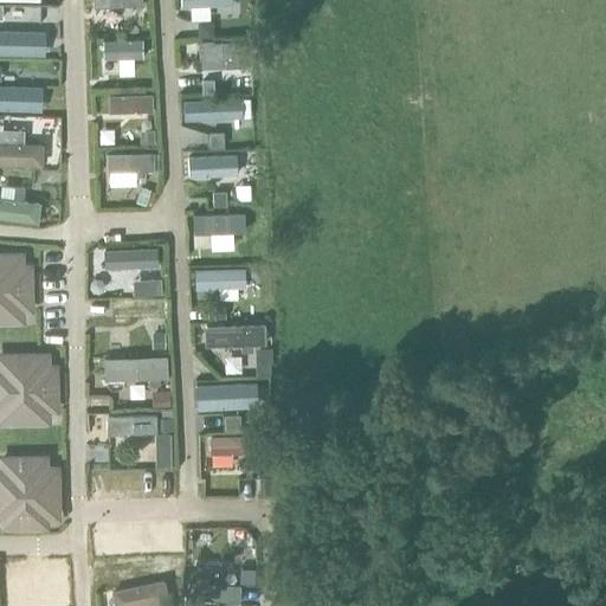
[(0,27),(0,52),(46,55),(47,30),(0,27)]
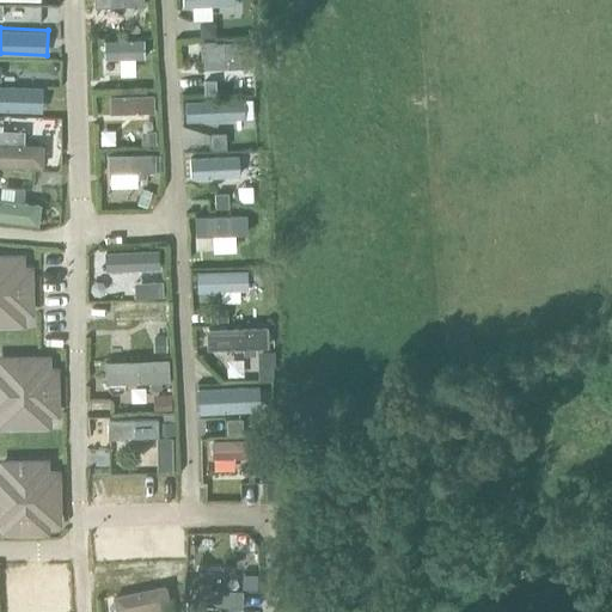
[(151,37),(98,40),(99,56),(152,53),(151,37)]
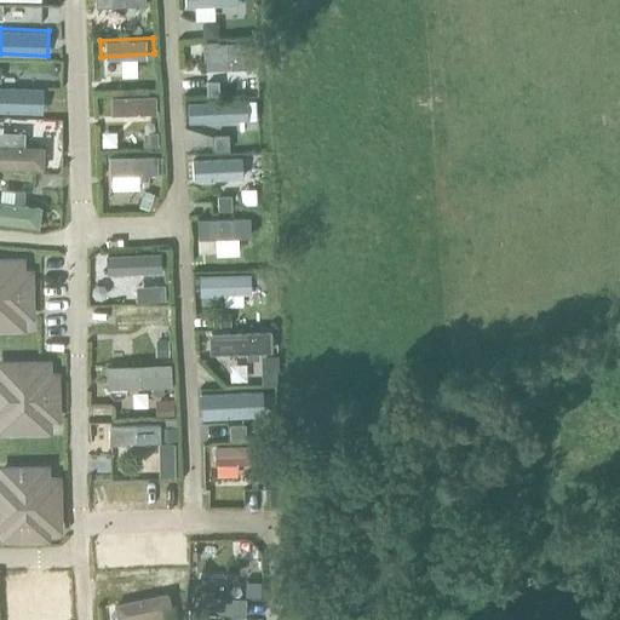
[(251,42),(202,44),(204,62),(251,59),(251,42)]
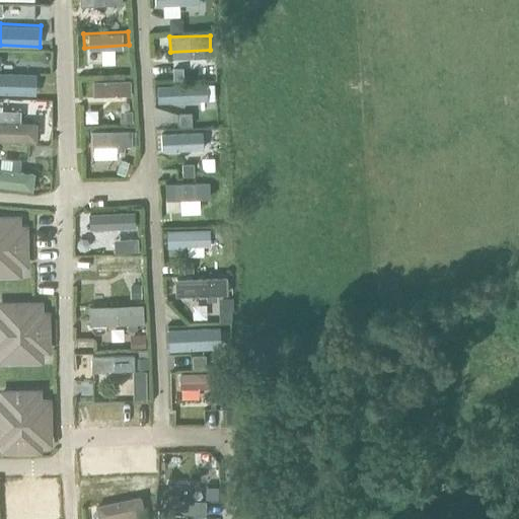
[(0,71),(0,92),(38,94),(39,73),(0,71)]
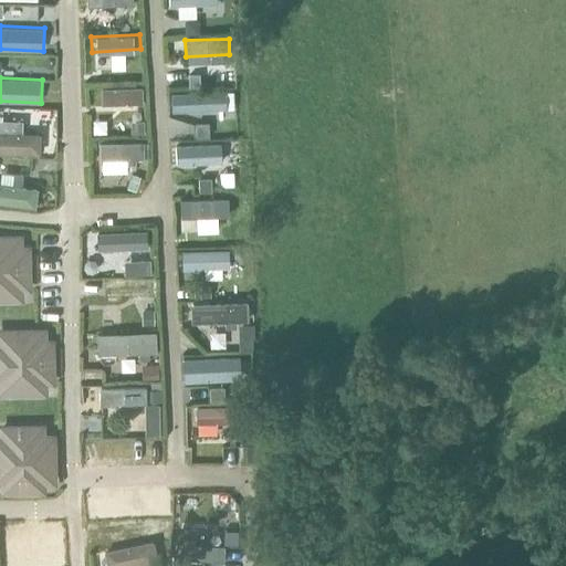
[(142,88),(101,90),(102,106),(143,104),(142,88)]
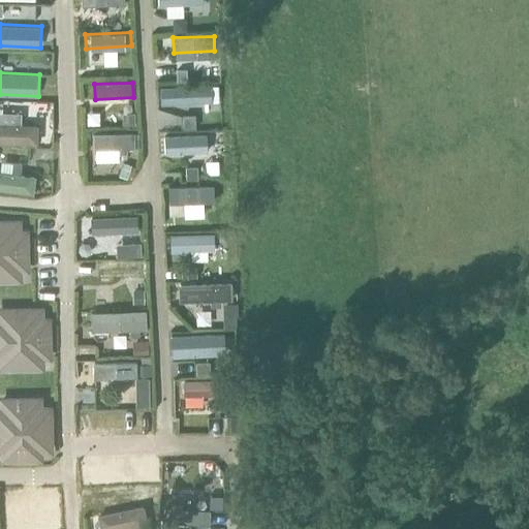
[(214,87),(172,89),(173,103),(215,101),(214,87)]
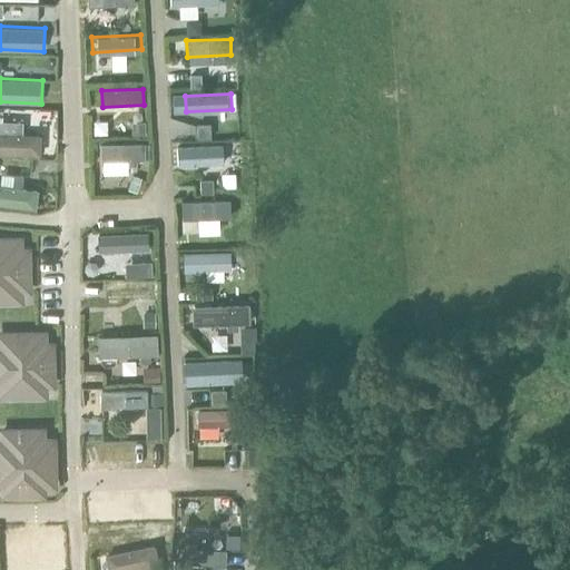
[(0,135),(0,155),(39,157),(40,137),(0,135)]
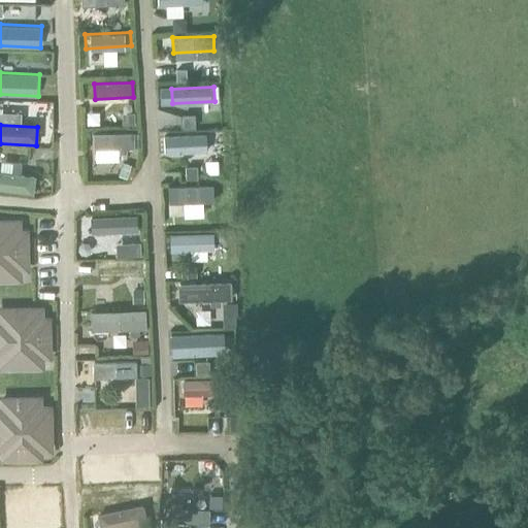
[(134,134),(93,134),(93,150),(134,149),(134,134)]
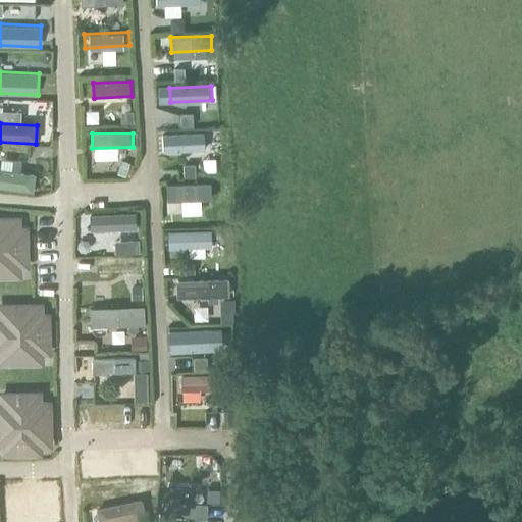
[(202,134),(161,136),(162,150),(202,149),(202,134)]
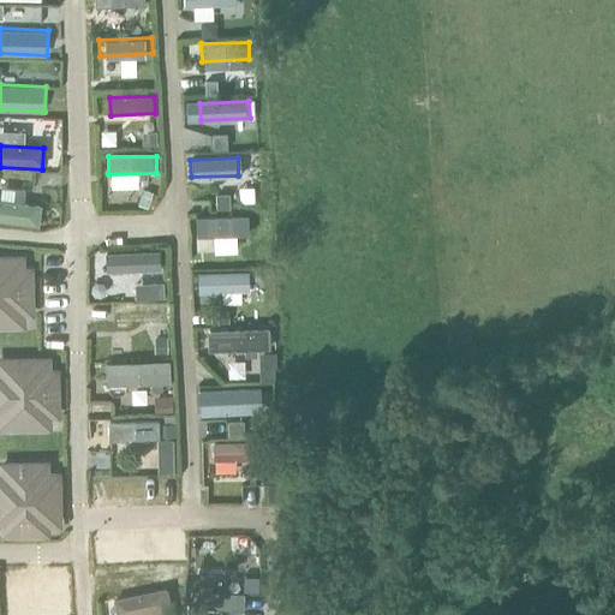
[(0,222),(39,227),(41,207),(0,201),(0,222)]
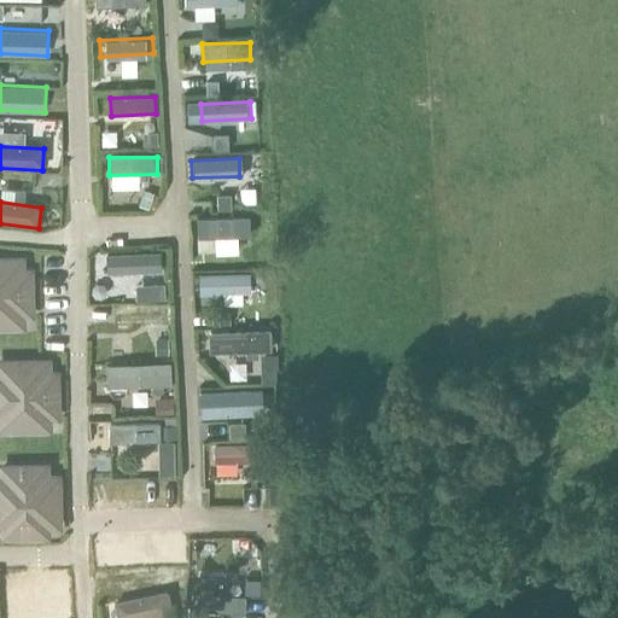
[(256,216),(196,217),(197,232),(256,231),(256,216)]
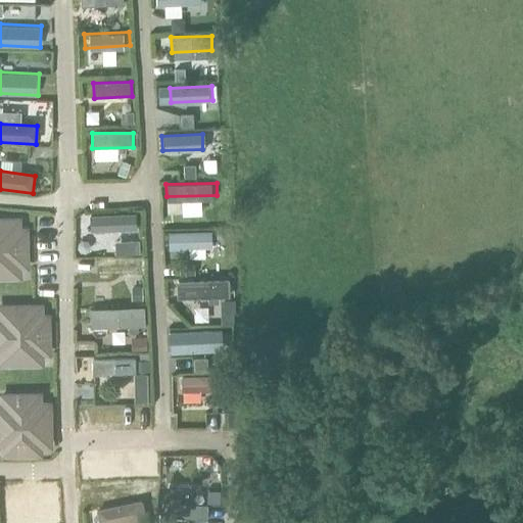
[(180,208),(181,221),(194,219),(192,206),(180,208)]
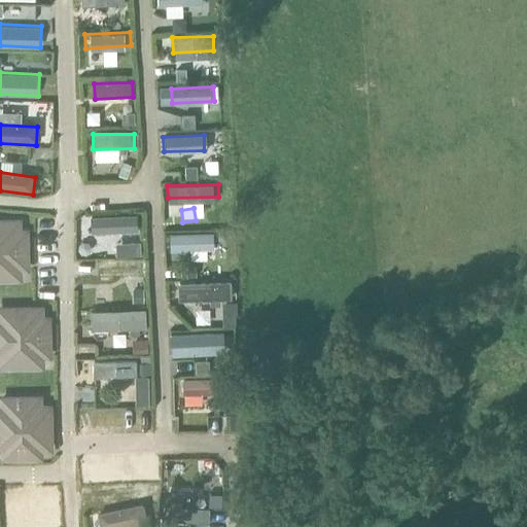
[(138,215),(94,217),(94,231),(138,229),(138,215)]
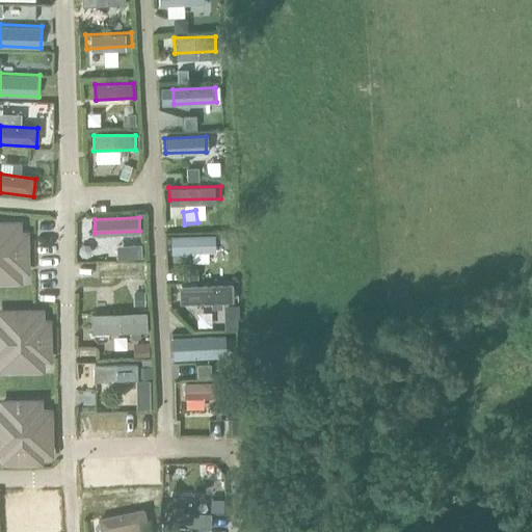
[(0,285),(22,286),(22,275),(30,275),(29,232),(22,232),(22,222),(0,221),(0,285)]
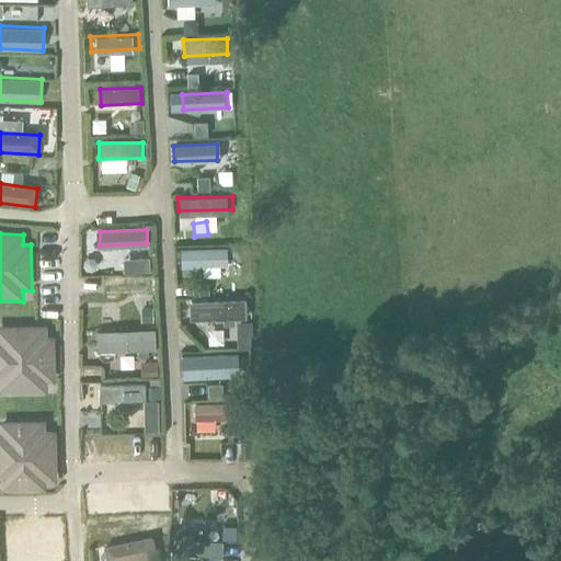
[(226,249),(176,250),(178,267),(226,266),(226,249)]
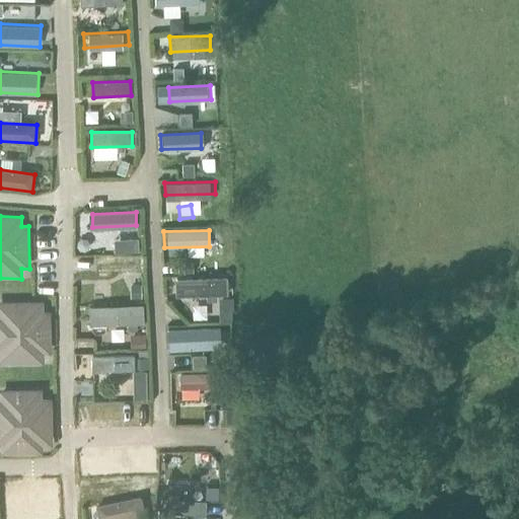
[(141,257),(95,257),(96,274),(141,273),(141,257)]
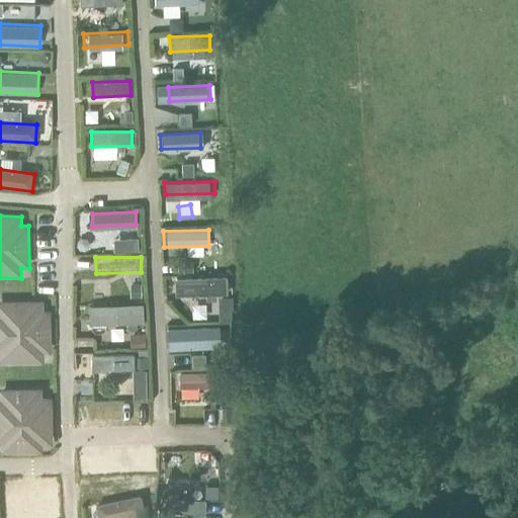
[(224,277),(174,279),(175,295),(225,294),(224,281),(224,277)]
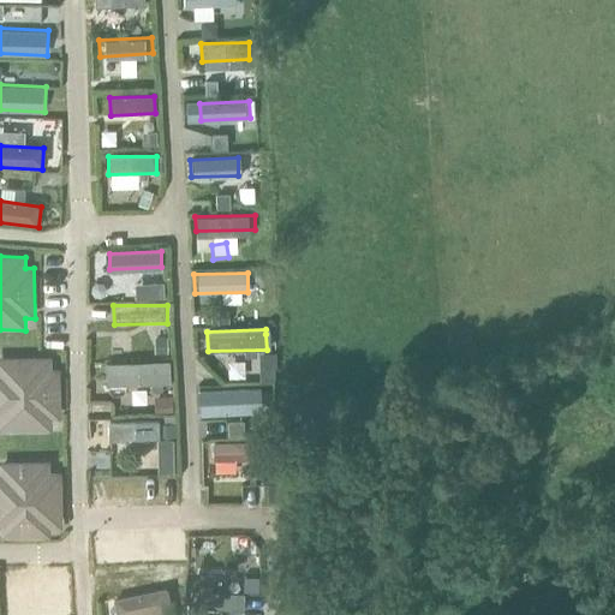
[(0,431),(52,431),(52,421),(60,421),(60,370),(51,370),(51,359),(0,358),(0,431)]
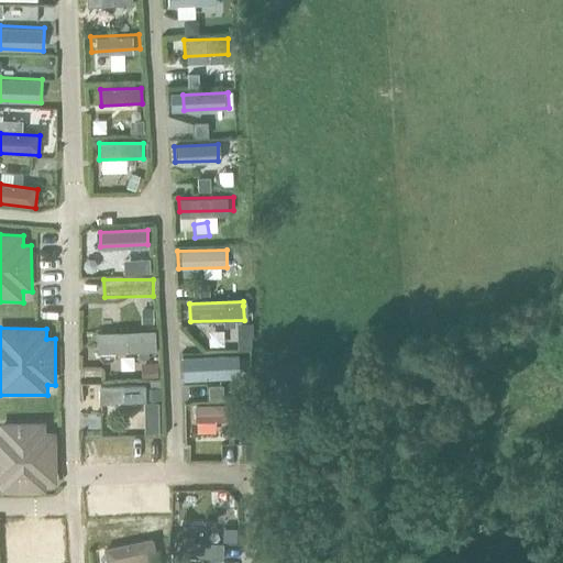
[(154,331),(96,333),(97,353),(155,351),(154,331)]
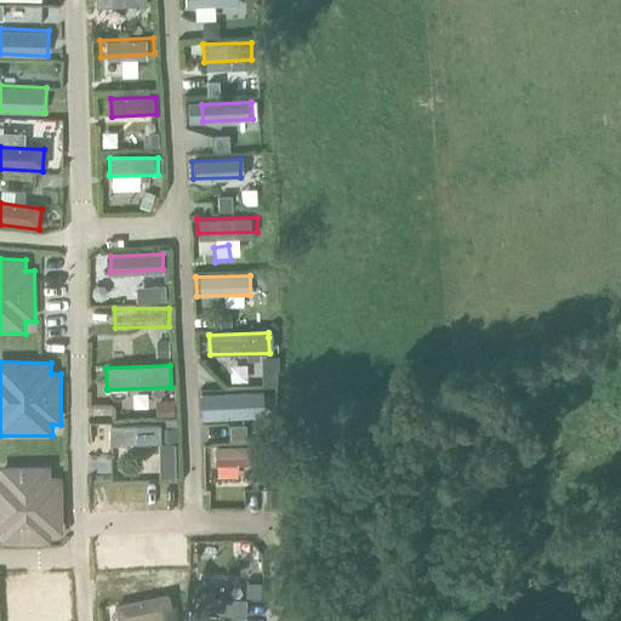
[(255,392),(204,394),(205,412),(256,411),(255,392)]
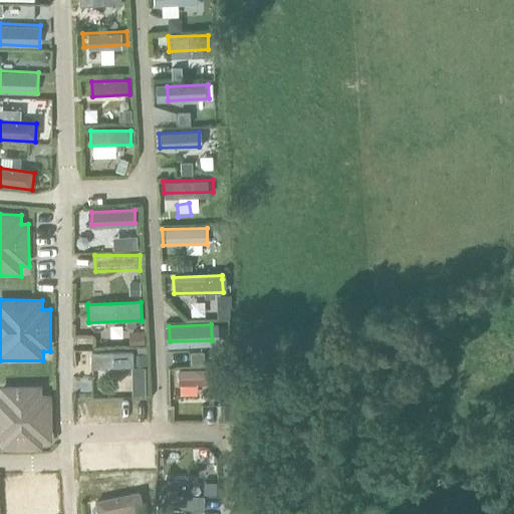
[(122,327),(122,342),(138,342),(139,328),(122,327)]
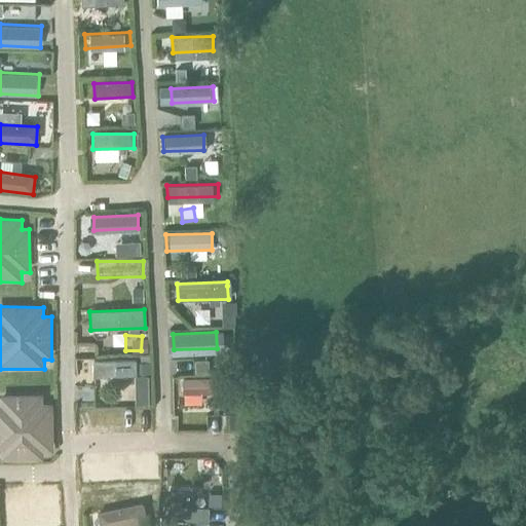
[(136,361),(92,362),(92,377),(136,376),(136,361)]
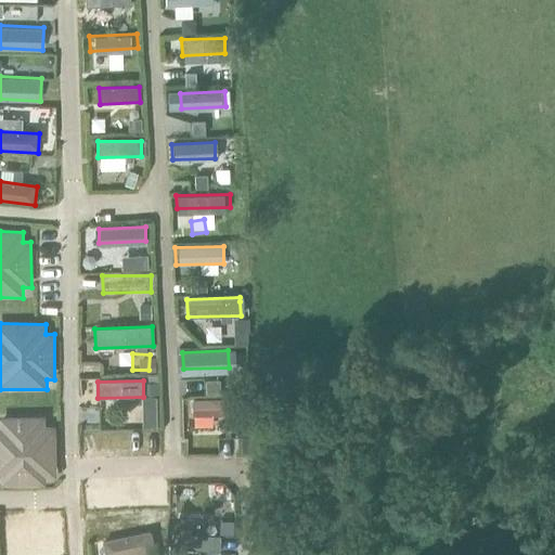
[(237,399),(192,400),(192,416),(237,415),(237,399)]
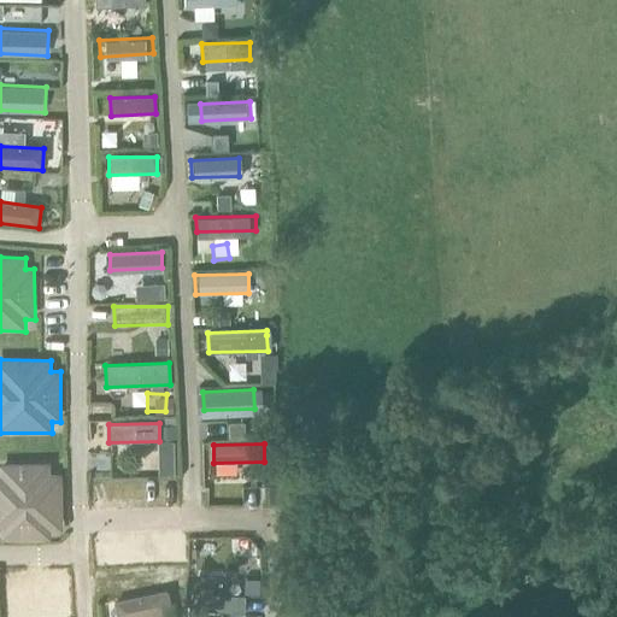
[(0,533),(1,534),(1,542),(52,541),(52,533),(64,532),(63,476),(51,476),(51,463),(0,464),(0,533)]
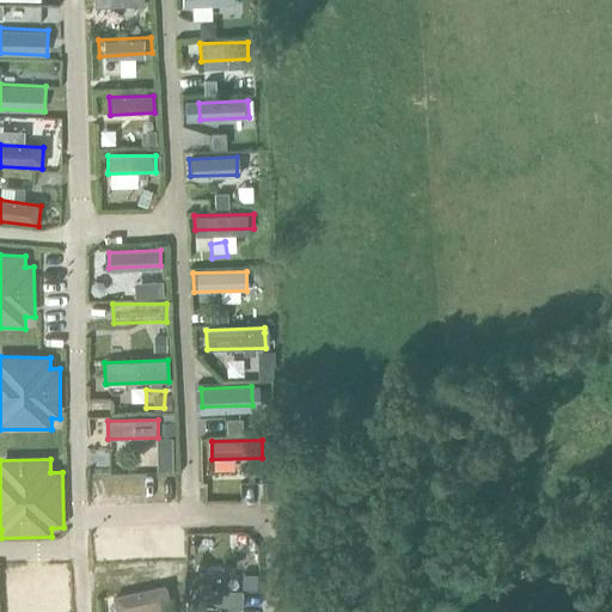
[(84,496),(151,499),(151,491),(165,491),(165,478),(85,475),(84,496)]
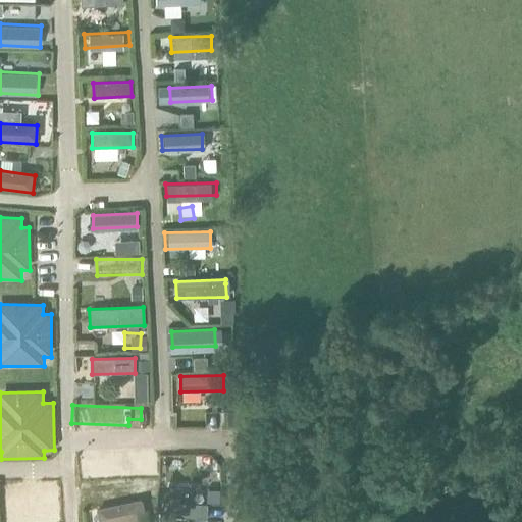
[(147,479),(148,461),(98,460),(97,477),(147,479)]
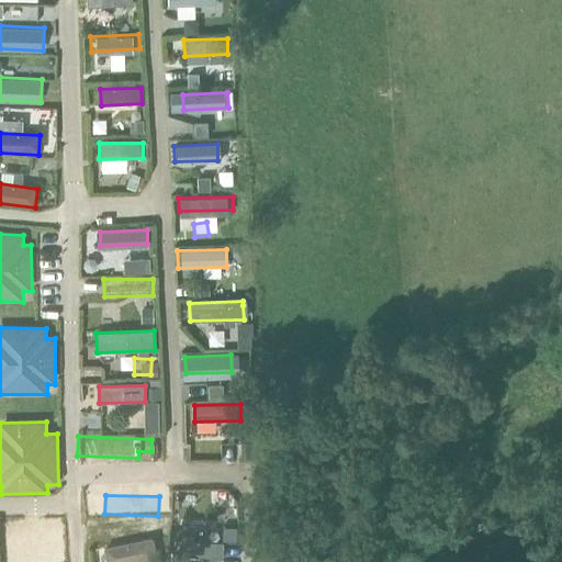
[(137,561),(156,561),(152,539),(103,550),(105,561),(135,561),(137,561)]
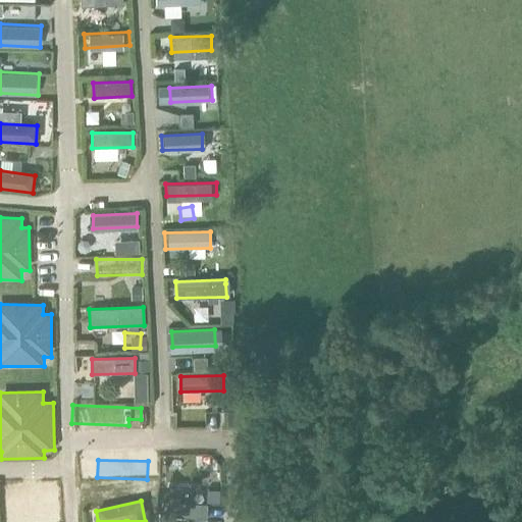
[(163,503),(162,516),(206,519),(207,505),(163,503)]
